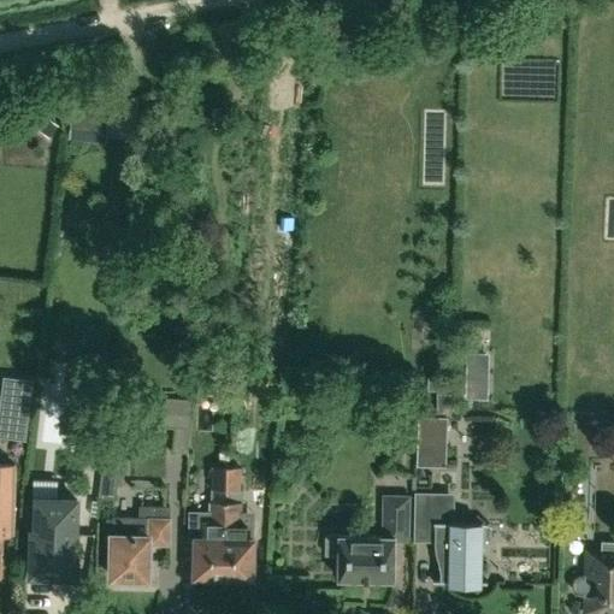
[(105,143),(108,104),(70,111),(66,140),(105,143)]
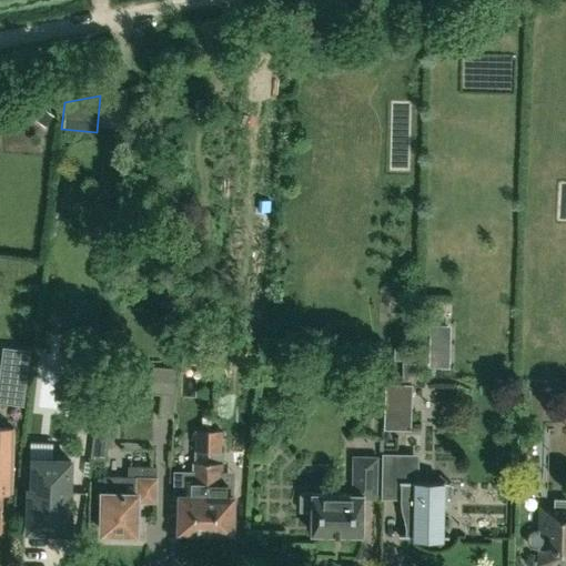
[(218,322),(209,321),(208,340),(216,341),(218,322)]
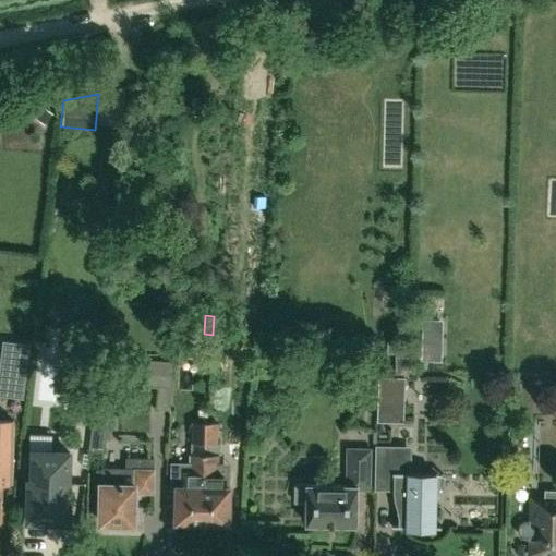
[(401,343),(385,343),(385,355),(401,355),(401,343)]
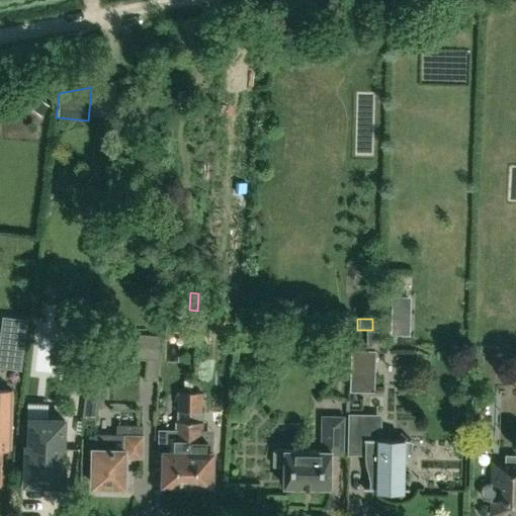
[(0,359),(20,362),(25,323),(2,320),(0,334),(0,359)]
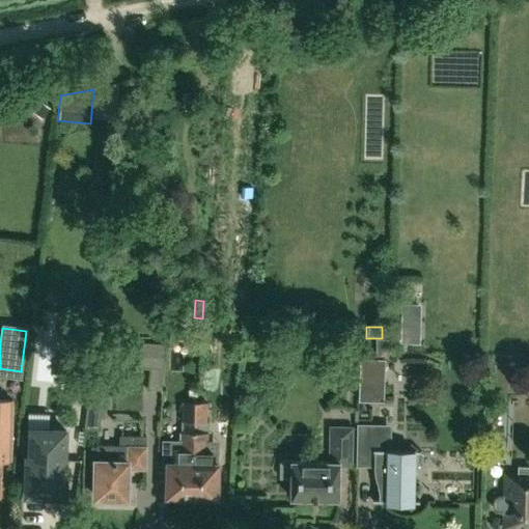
[(160,392),(163,346),(140,344),(139,369),(149,370),(147,391),(160,392)]
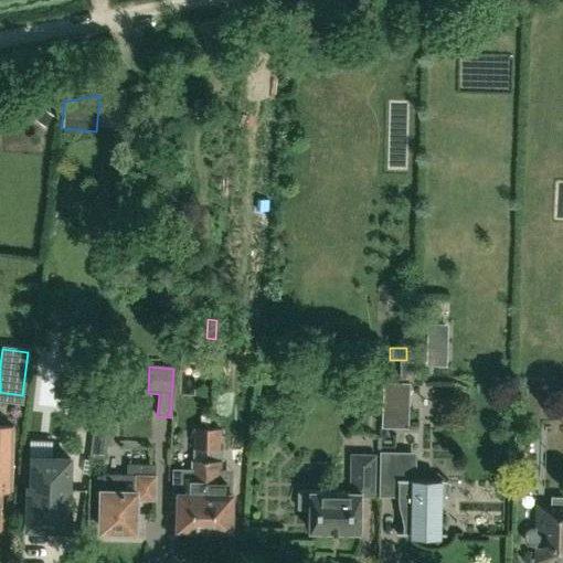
[(103,459),(109,413),(95,412),(89,457),(103,459)]
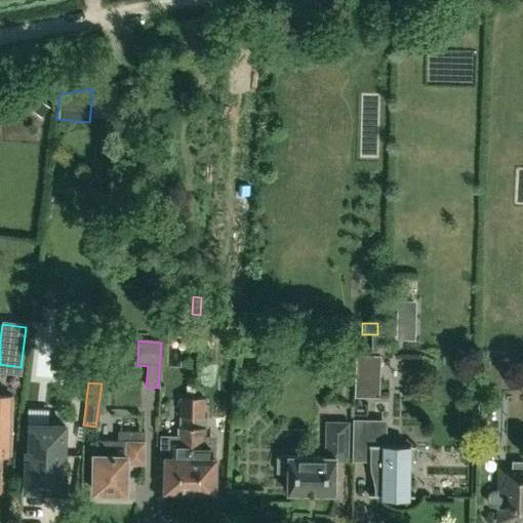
[(192,419),(194,400),(179,400),(178,419),(192,419)]
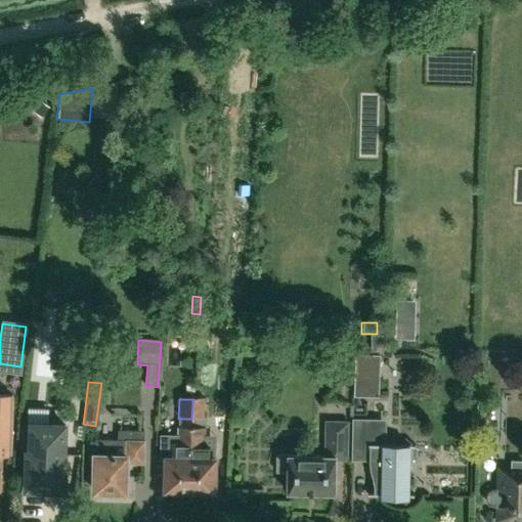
[(203,419),(203,399),(193,399),(191,419),(203,419)]
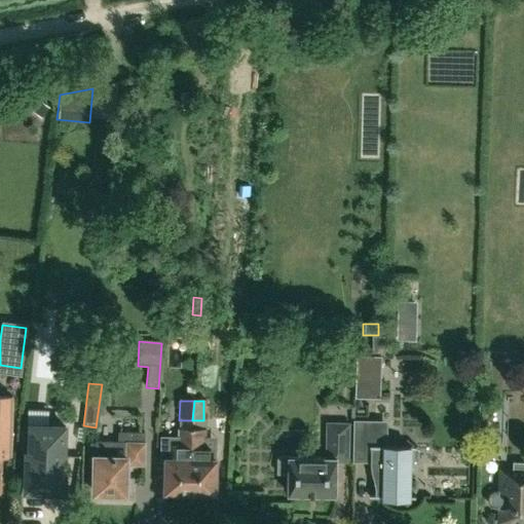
[(8,457),(9,415),(0,414),(0,457),(8,457)]
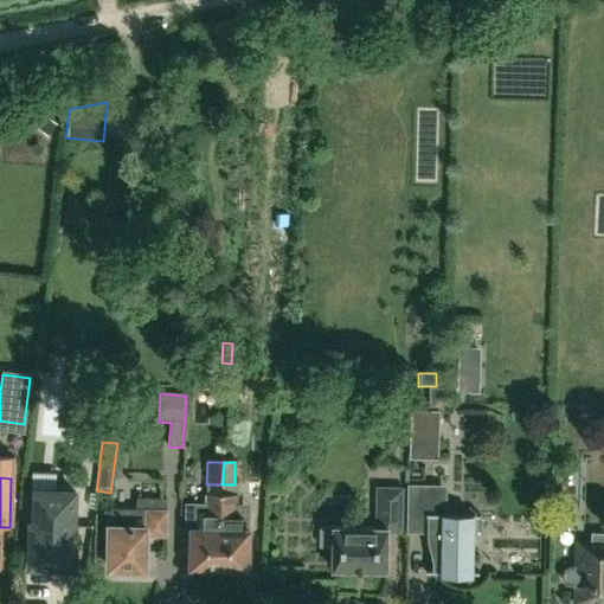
[(400,525),(400,490),(383,489),(381,503),(374,503),(374,529),(332,528),(332,529),(319,528),(319,548),(332,548),(331,572),(386,573),(387,525),(400,525)]
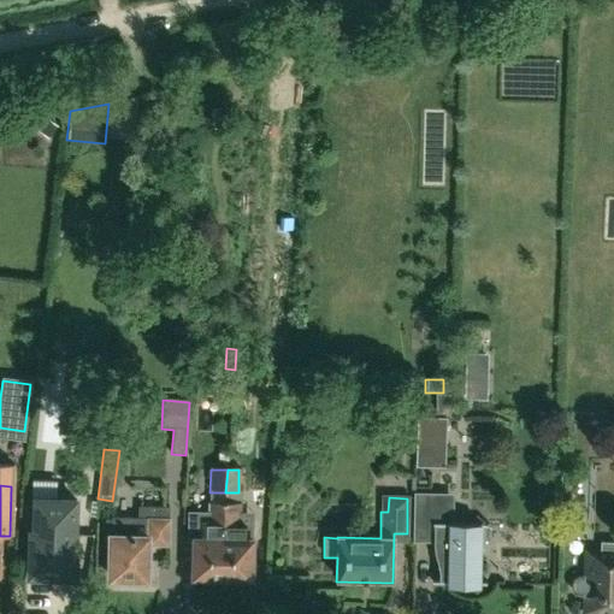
[(76,576),(76,559),(77,499),(33,499),(33,507),(25,507),(25,535),(29,535),(28,577),(31,577),(31,584),(48,584),(48,578),(72,578),(72,576),(76,576)]
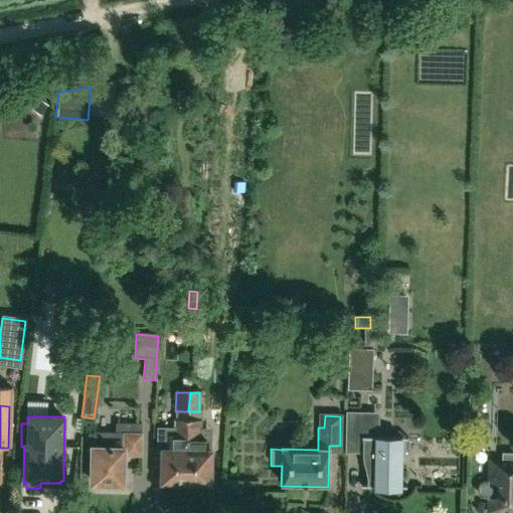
[(400,489),(401,439),(376,438),(376,418),(356,418),(355,448),(362,448),(362,455),(362,459),(363,463),(365,471),(366,475),(367,478),(367,482),(367,488),(400,489)]
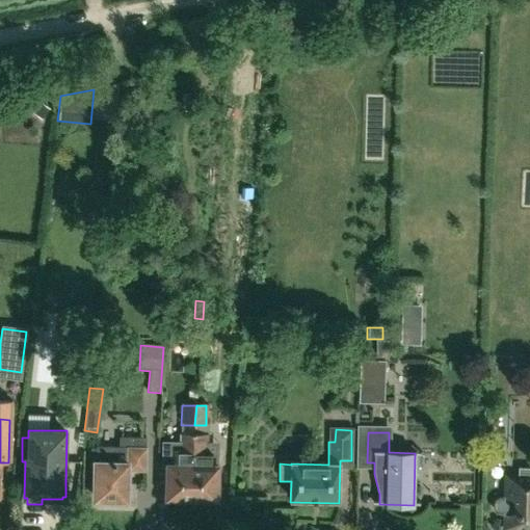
[(166,499),(168,499),(168,502),(171,503),(183,503),(183,500),(191,500),(193,434),(180,434),(179,449),(163,448),(162,467),(167,467),(166,499)]
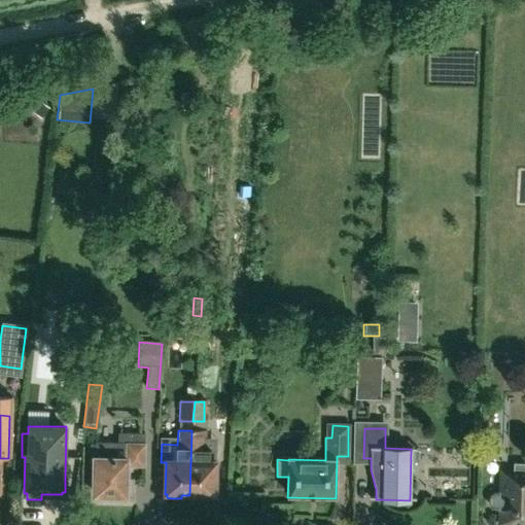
[(191,430),(189,495),(197,495),(197,499),(208,500),(211,498),(211,496),(214,496),(215,462),(204,462),(205,431),(191,430)]
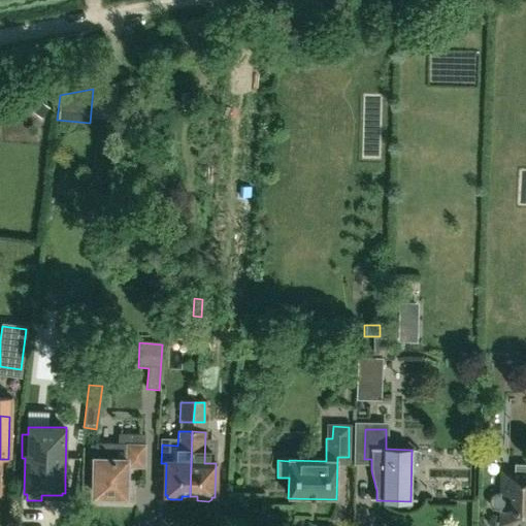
[(118,434),(117,445),(94,445),(89,445),(89,458),(94,458),(93,496),(126,496),(127,467),(143,467),(143,434),(123,434),(118,434)]
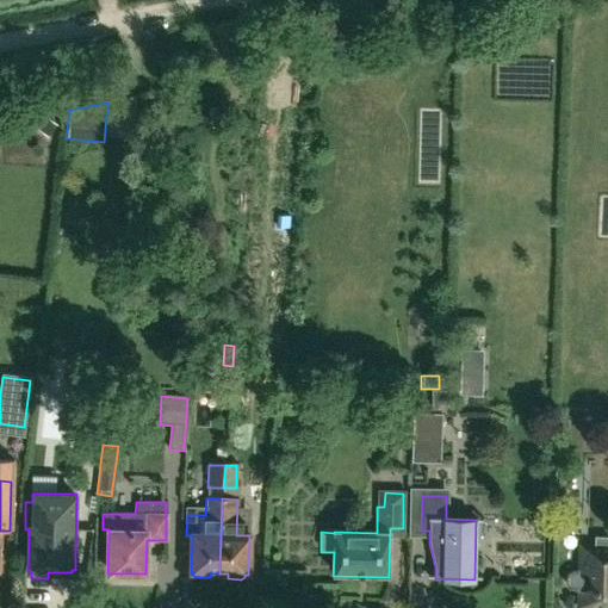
[(607,538),(593,538),(593,545),(593,556),(583,565),(583,572),(576,572),(575,572),(569,574),(565,577),(564,582),(565,587),(569,590),(574,591),(577,591),(576,605),(577,605),(577,607),(594,607),(594,606),(607,605),(607,538)]
